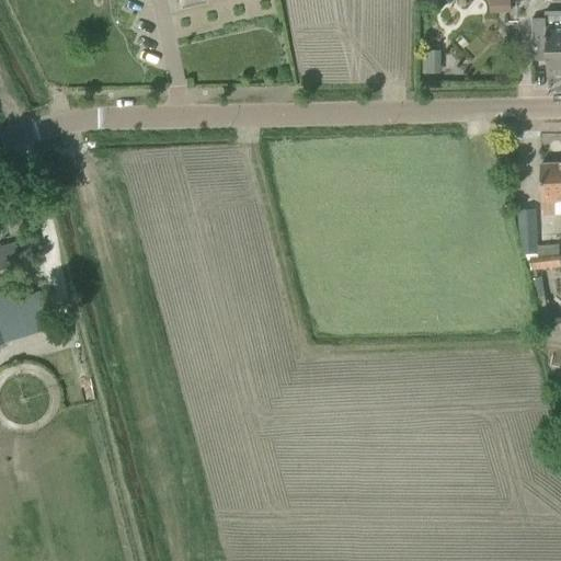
[(506,12),(506,0),(483,0),(484,12),(506,12)]
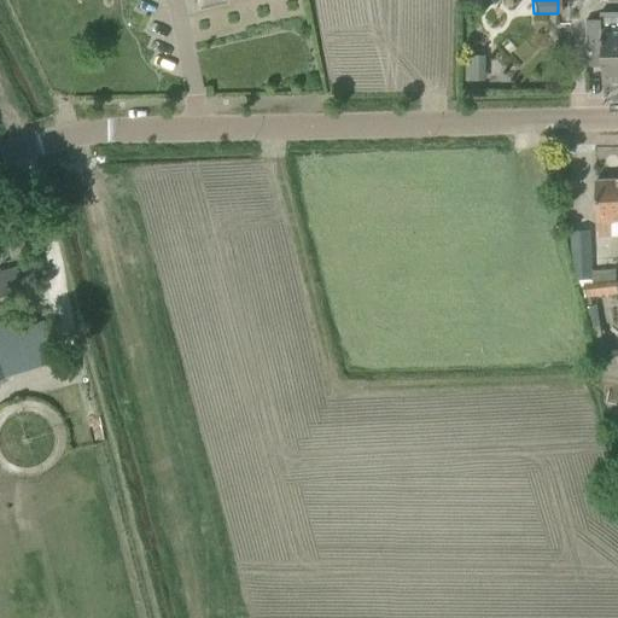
[(617,83),(617,12),(600,12),(600,21),(586,21),(587,68),(602,68),(602,85),(617,83)]
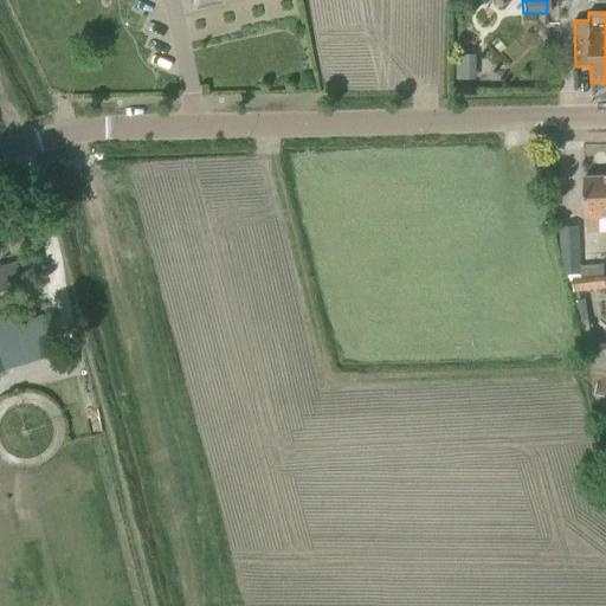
[(605,216),(605,176),(584,178),(585,226),(587,225),(587,232),(600,232),(599,217),(605,216)]
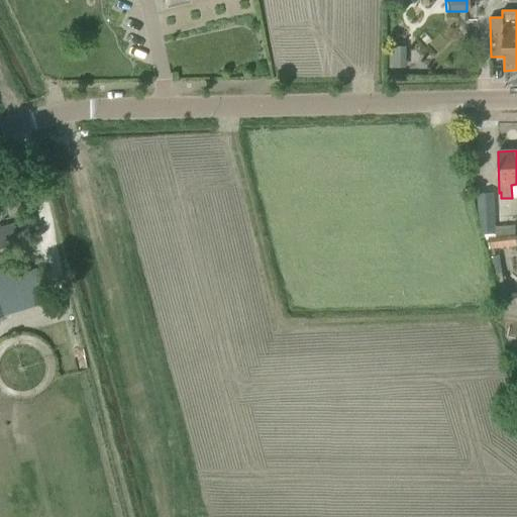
[(2,188),(8,216),(22,213),(16,185),(2,188)]
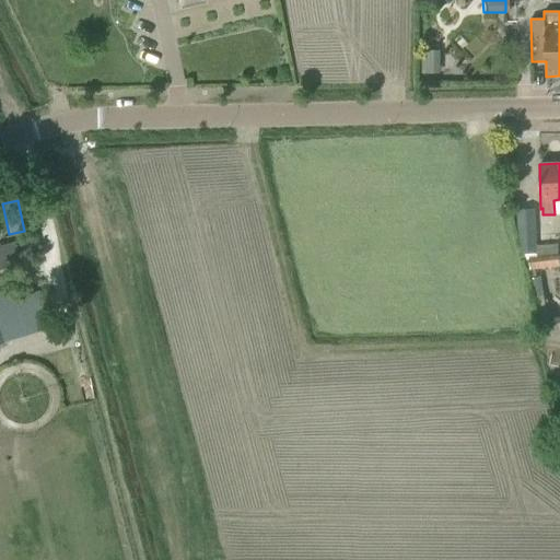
[(537,248),(535,208),(517,209),(520,254),(533,254),(537,248)]
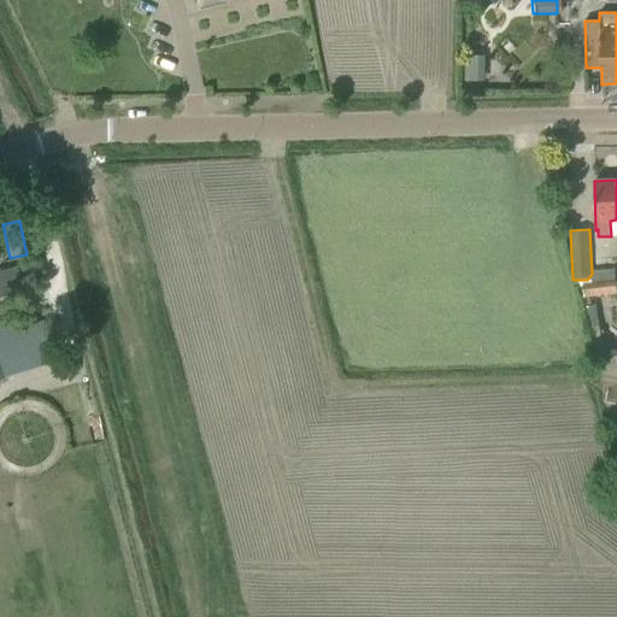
[(616,292),(616,281),(583,286),(585,298),(616,293),(616,292)]
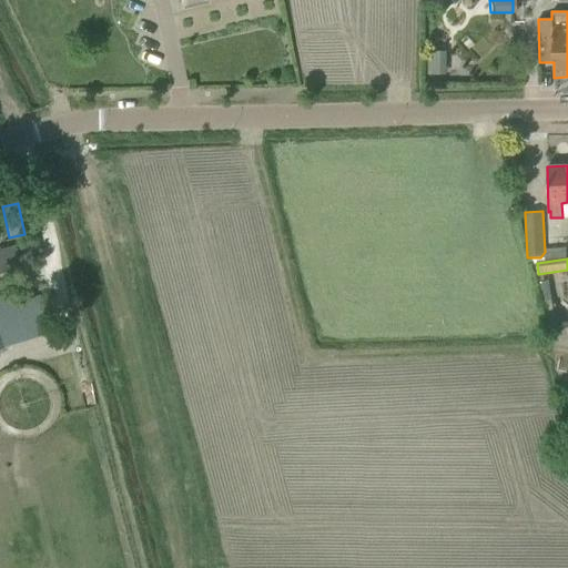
[(547,281),(538,283),(543,301),(551,298),(547,281)]
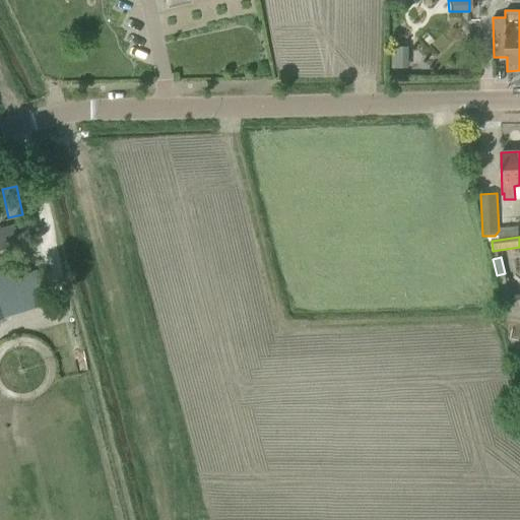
[(519,294),(502,297),(503,306),(519,303),(519,294)]
